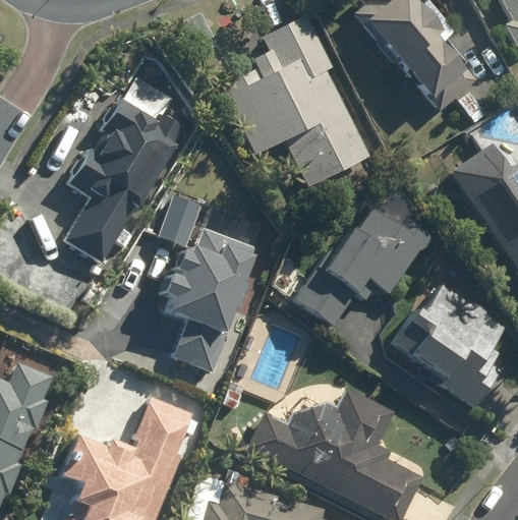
[(471,61),(441,27),(451,18),(434,0),(364,0),(366,2),(354,12),(432,97),(471,61)]
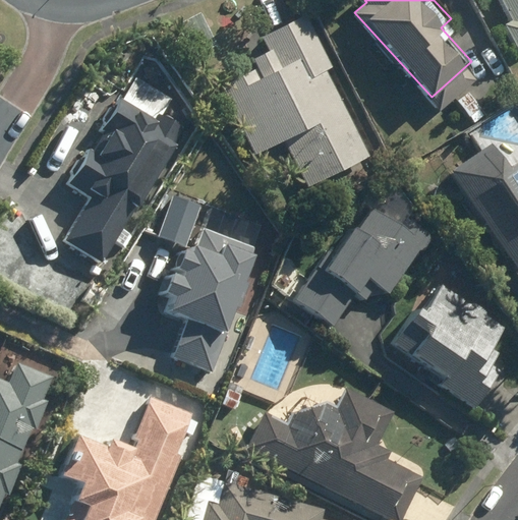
[(502,0),(512,19),(506,22),(517,46),(517,0),(502,0)]
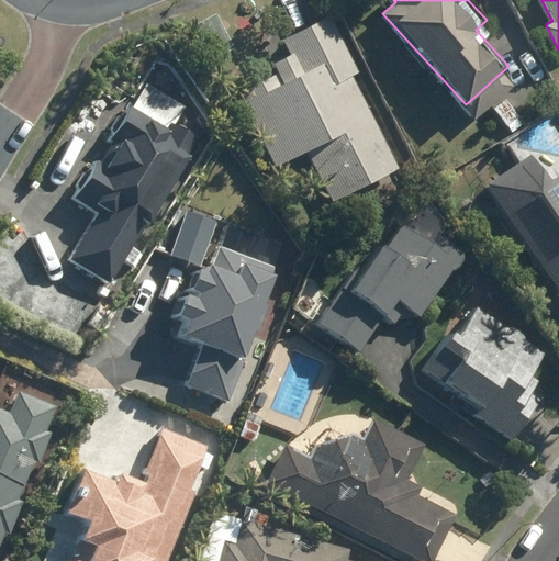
[(277,166),(310,150),(333,198),(398,167),(354,74),(359,71),(334,18),(284,42),(290,54),(274,63),(279,75),(241,92),(277,166)]
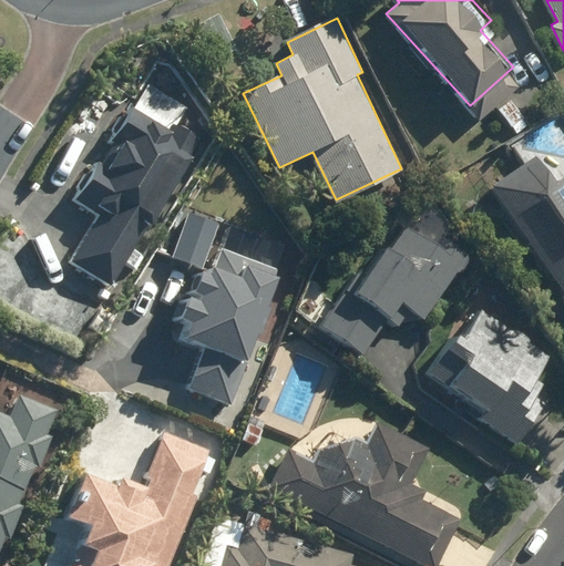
[(115,283),(139,242),(147,247),(207,142),(177,125),(186,111),(144,88),(115,140),(120,142),(106,165),(98,161),(75,199),(100,213),(73,259),(115,283)]
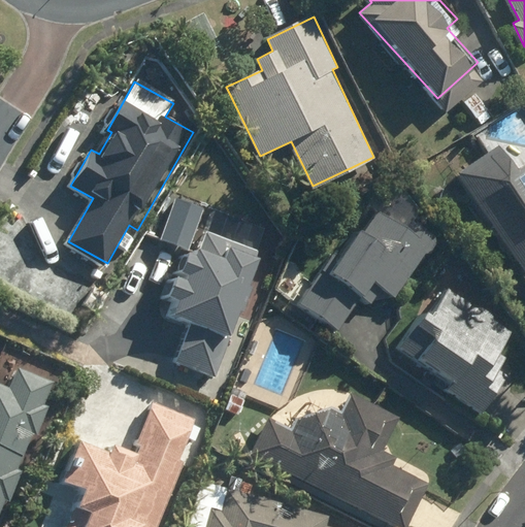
[(458,174),(523,273),(515,278),(524,294),(524,169),(521,171),(503,144),(458,174)]
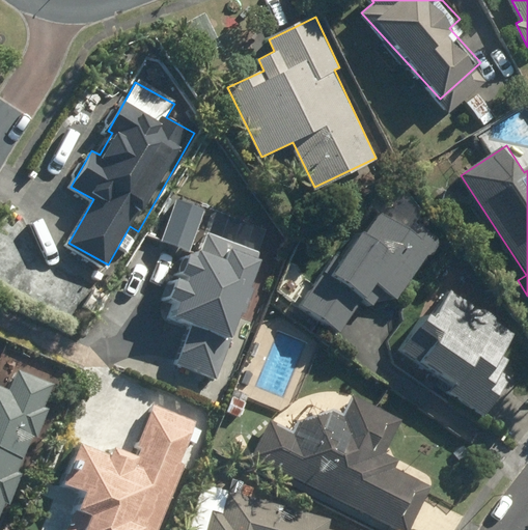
[(341,332),(372,282),(399,299),(440,232),(425,223),(431,213),(403,195),(388,218),(378,212),(364,232),(358,229),(342,255),(334,250),(299,306),(341,332)]
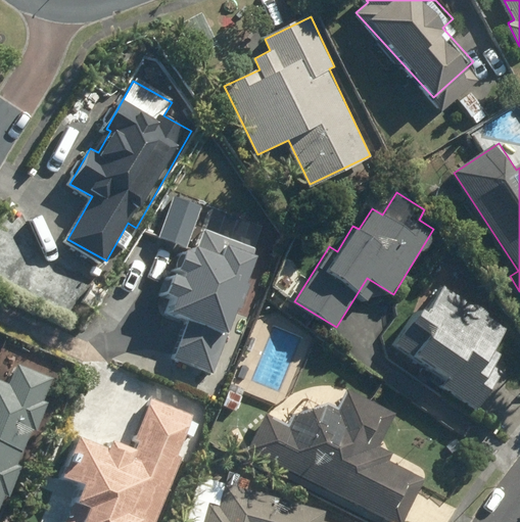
[(169,312),(187,319),(174,358),(216,372),(257,249),(216,235),(181,223),(175,239),(179,241),(159,295),(173,300),(169,312)]
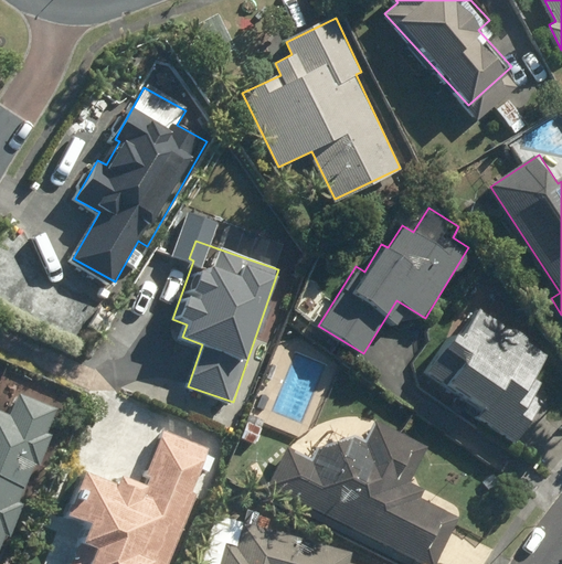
[(427,375),(473,406),(469,412),(517,445),(551,396),(529,380),(549,352),(478,302),(427,375)]
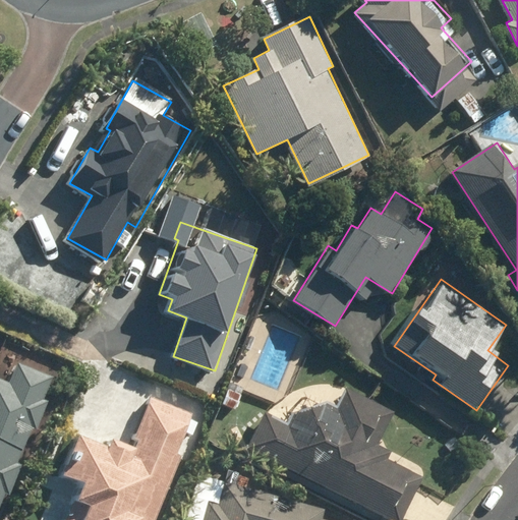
[(0,503),(4,494),(10,496),(23,465),(17,463),(32,428),(38,431),(50,402),(44,399),(52,380),(8,361),(0,381),(0,503)]
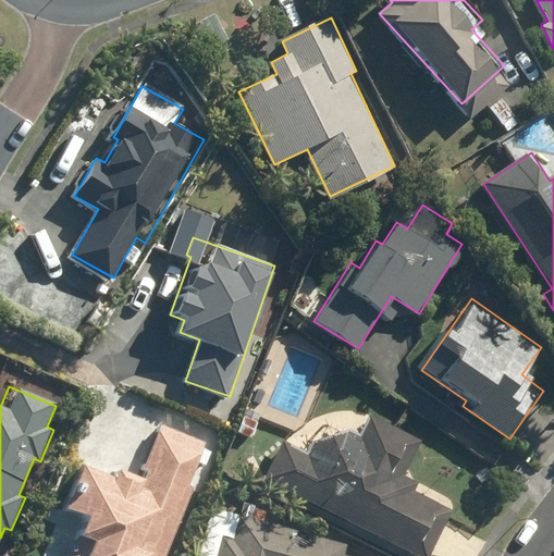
[(349,429),(319,437),(310,455),(282,441),(263,478),(416,555),(429,555),(454,509),(415,490),(420,480),(405,472),(421,442),(368,414),(358,433),(349,429)]
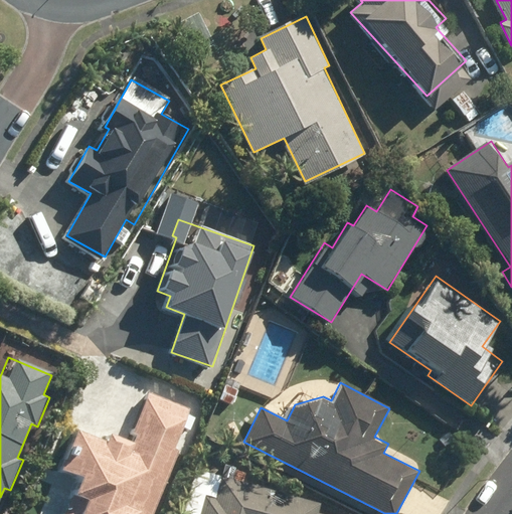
[(153,513),(194,409),(150,392),(131,442),(111,434),(108,442),(76,429),(60,469),(80,477),(65,513),(153,513)]
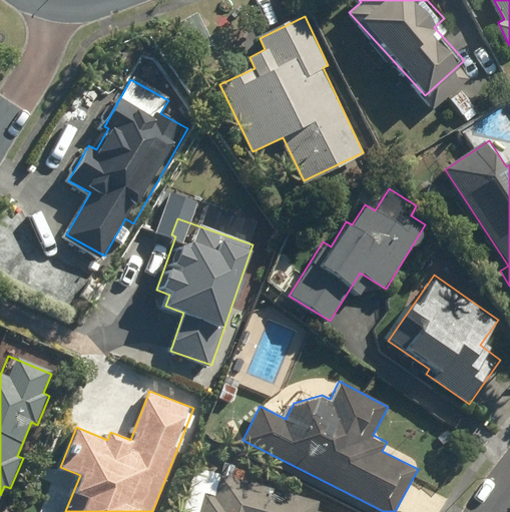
[(327,511),(323,511),(326,502),(221,475),(190,467),(180,506),(198,511),(327,511)]
